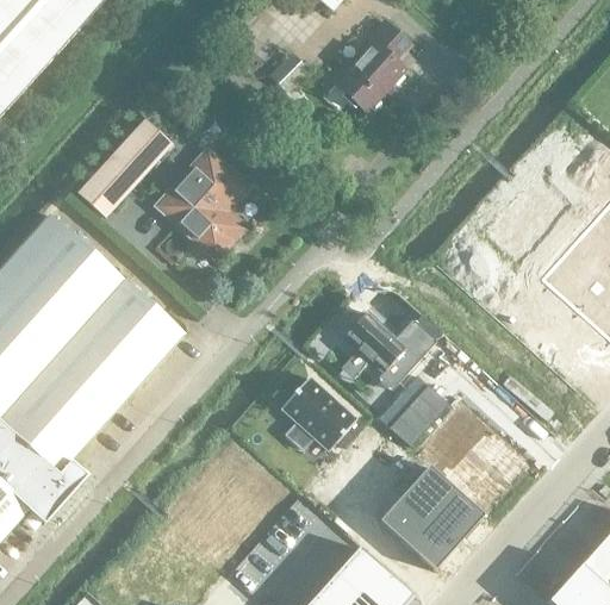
[(0,0),(0,118),(106,0),(0,0)]
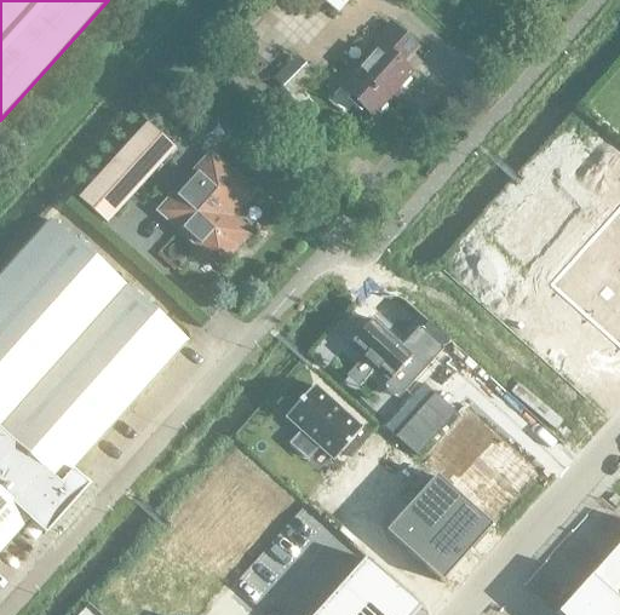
[(326,0),(337,10),(345,0),(326,0)]
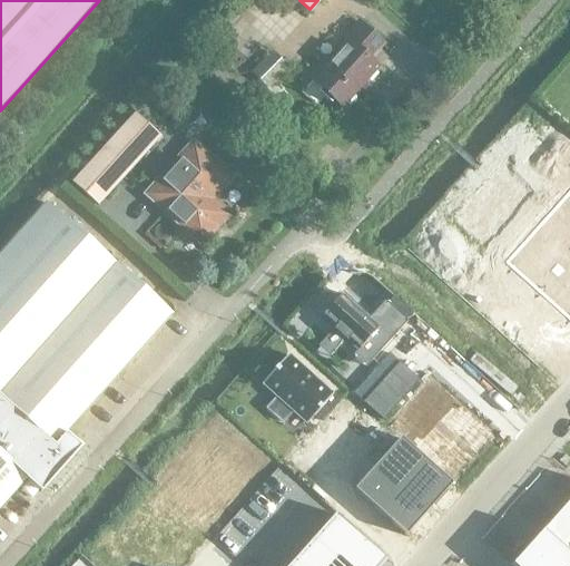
[(342,105),(377,65),(369,57),(382,41),(357,19),(343,35),(346,38),(312,77),(342,105)]
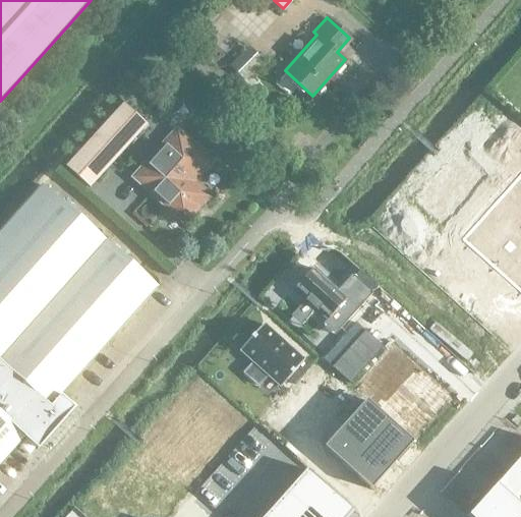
[(262,58),(247,44),(230,62),(243,75),(262,58)]
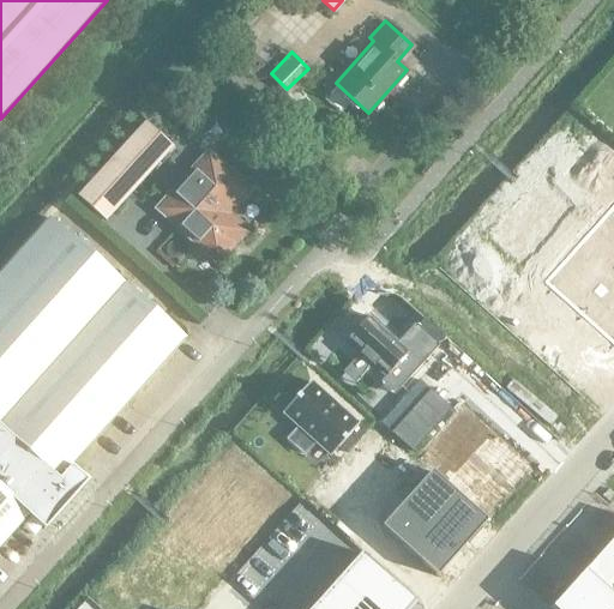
[(106,217),(131,188),(174,142),(146,116),(78,192),(106,217)]
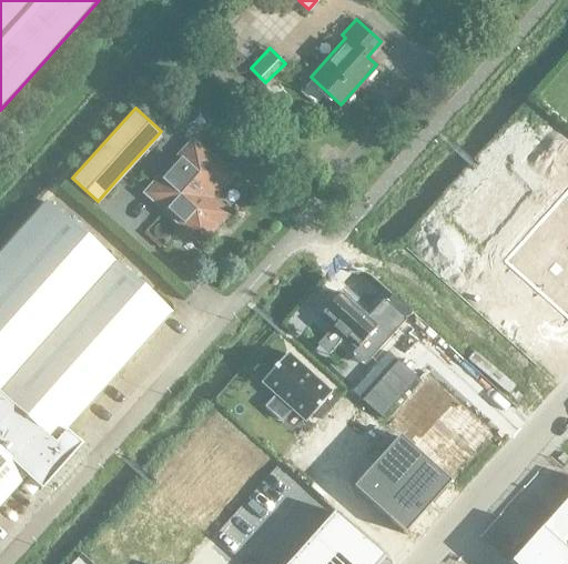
[(192,138),(158,174),(144,190),(143,189),(128,205),(185,258),(229,211),(211,195),(231,174),(192,138)]
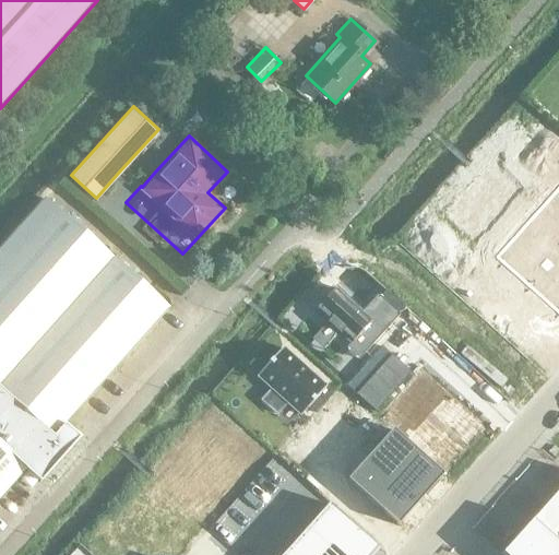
[(524,188),(496,160),(453,203),(482,231),(524,188)]
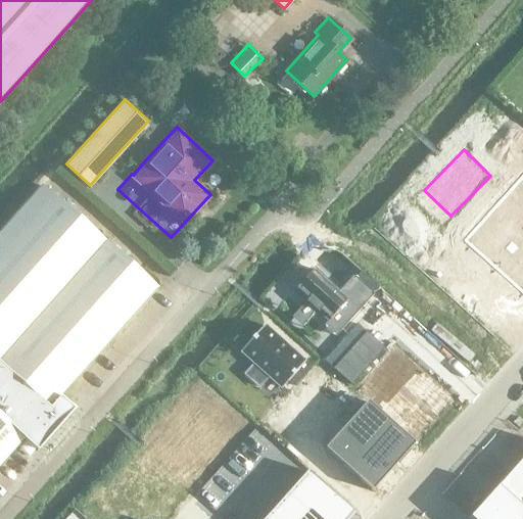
[(522,172),(461,241),(522,296),(522,172)]
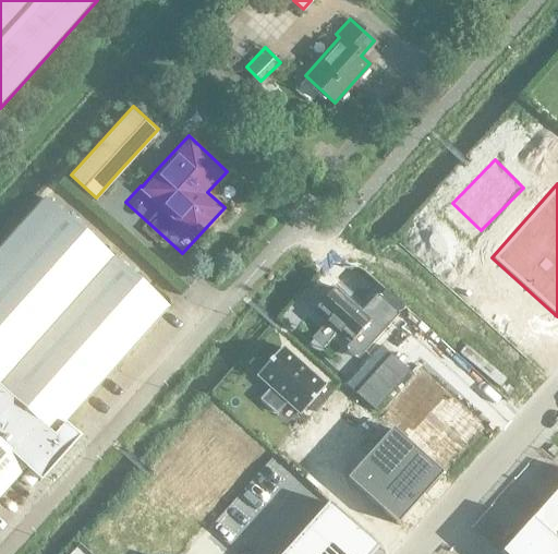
[(0,493),(26,465),(40,478),(80,434),(63,420),(166,305),(56,207),(0,269),(0,493)]
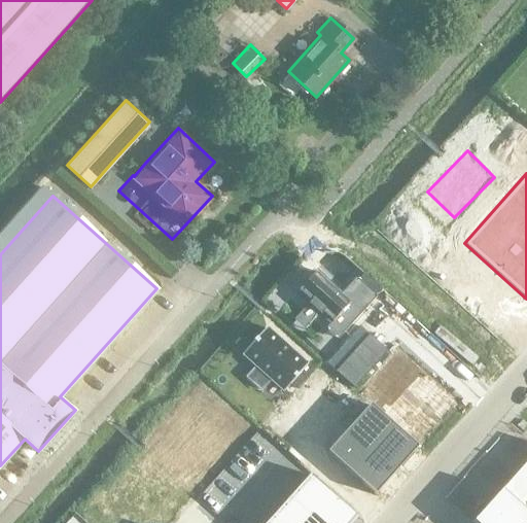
[(342,290),(316,268),(296,289),(330,321),(327,325),(329,329),(334,334),(339,336),(377,293),(357,275),(342,290)]
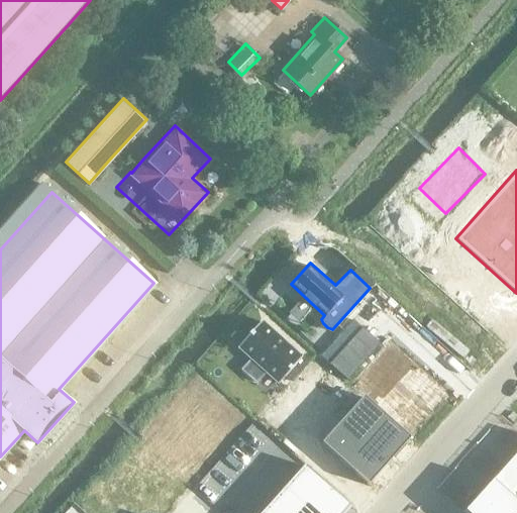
[(256,380),(266,370),(279,381),(302,354),(262,318),(238,344),(251,357),(242,368),(256,380)]
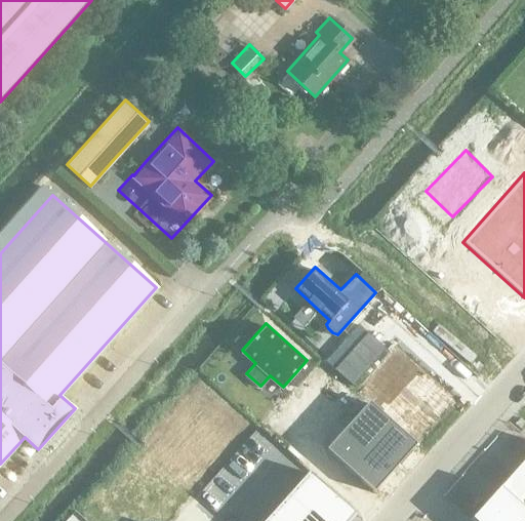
[(368,385),(423,434),(470,381),(413,331),(368,385)]
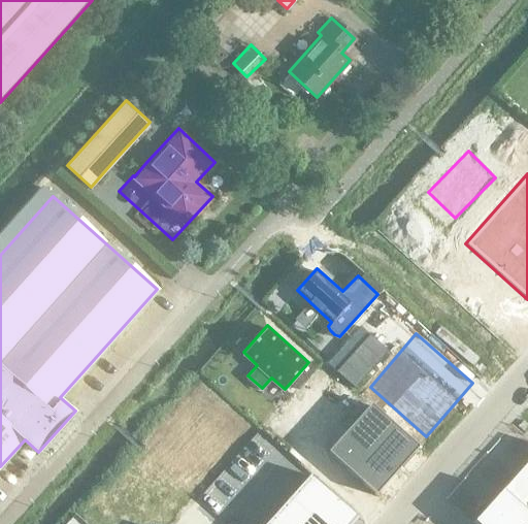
[(204,395),(167,437),(183,451),(173,462),(192,480),(203,467),(194,459),(216,434),(230,418),(204,395)]
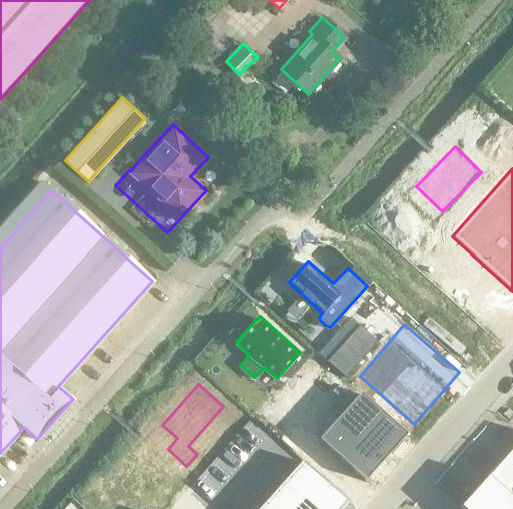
[(319,437),(366,479),(407,433),(361,391),(319,437)]
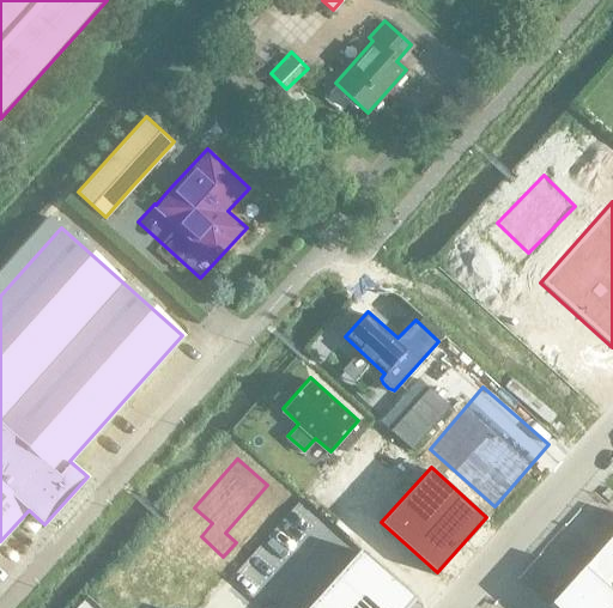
[(180,518),(153,548),(211,599),(235,572),(180,518)]
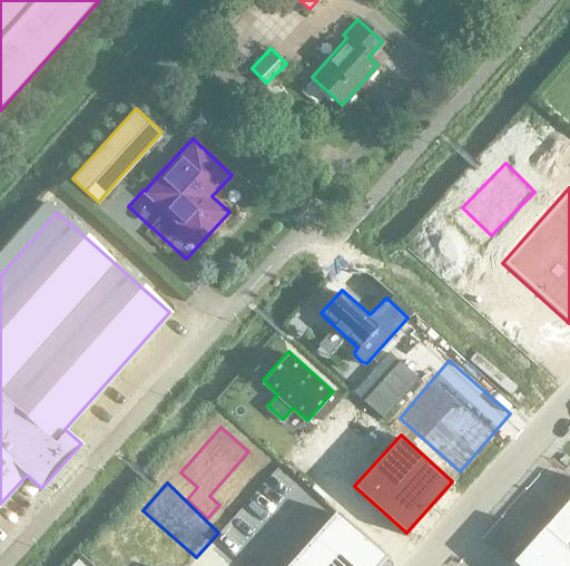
[(523,565),(569,565),(569,494),(513,557),(523,565)]
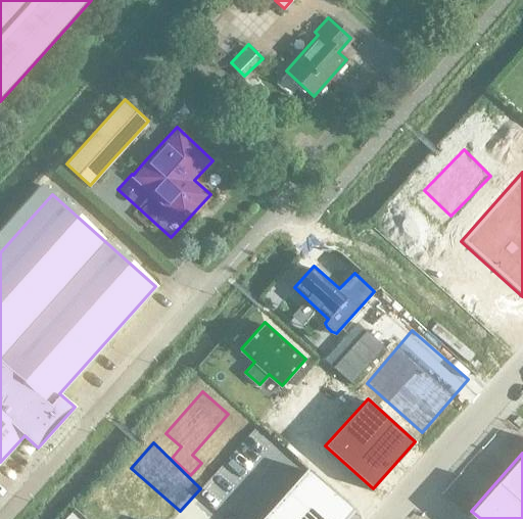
[(344,518),(353,509),(308,468),(262,518),(344,518)]
